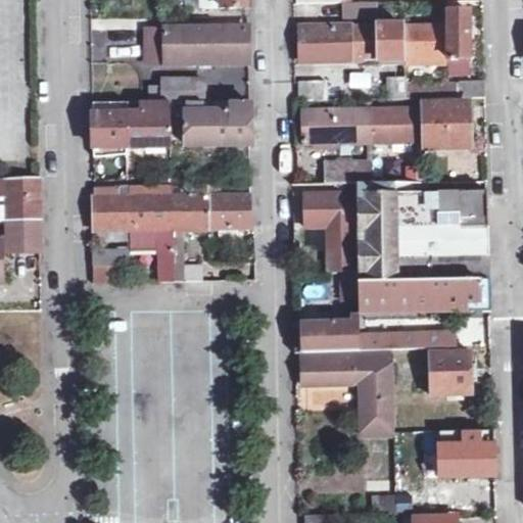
[(351,0),(345,1),(344,17),(378,16),(378,0),(351,0)]
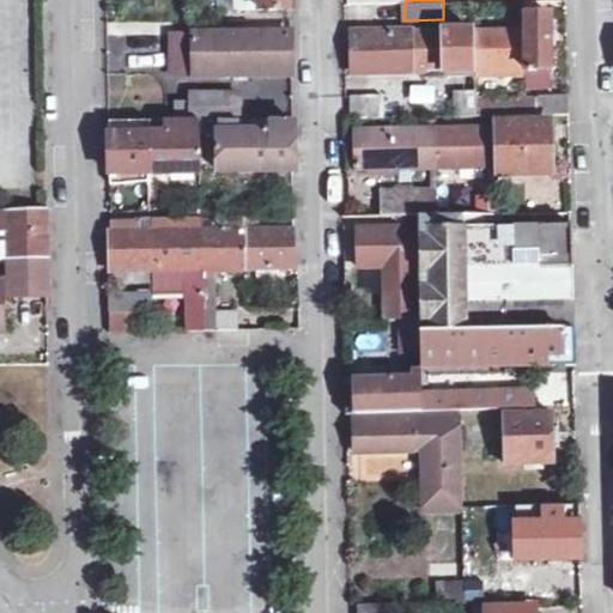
[(550,11),(523,11),(525,25),(526,66),(551,65),(551,38),(550,11)]
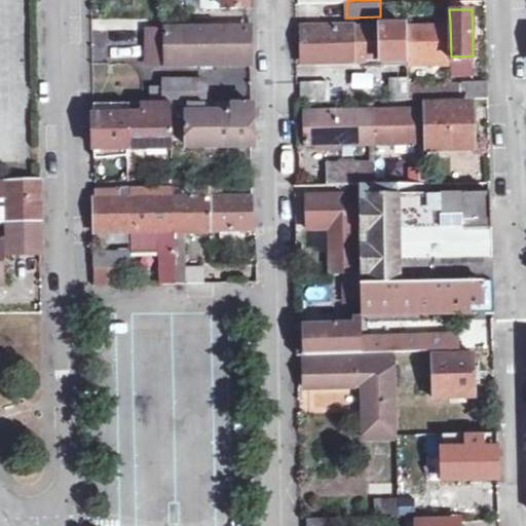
[(406,22),(354,24),(355,60),(407,59),(406,22)]
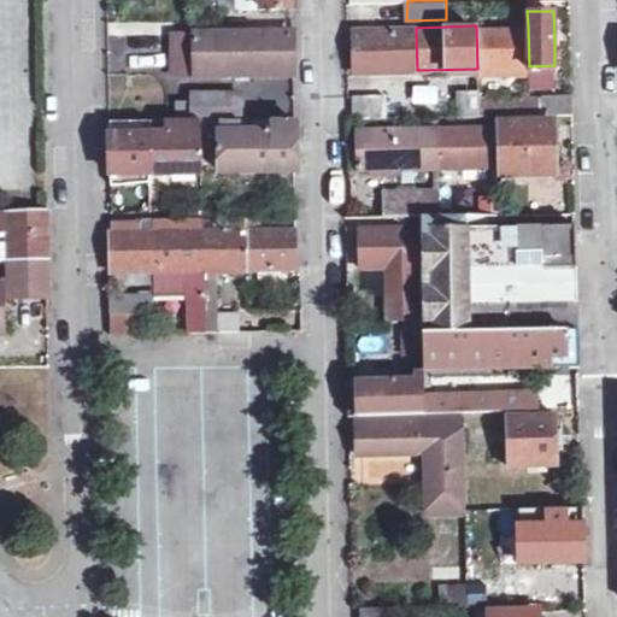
[(528,25),(476,25),(477,69),(529,66),(528,25)]
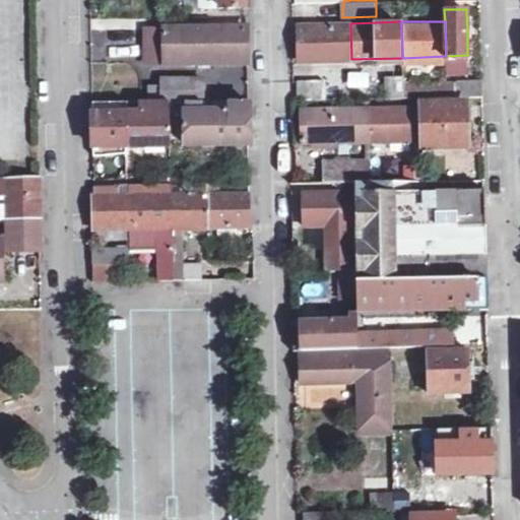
[(350,23),(299,25),(299,59),(351,59),(350,23)]
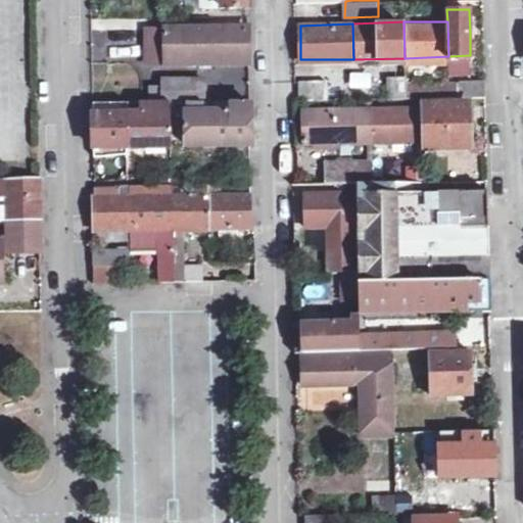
[(247,29),(165,30),(167,45),(167,62),(247,61),(247,47),(247,29)]
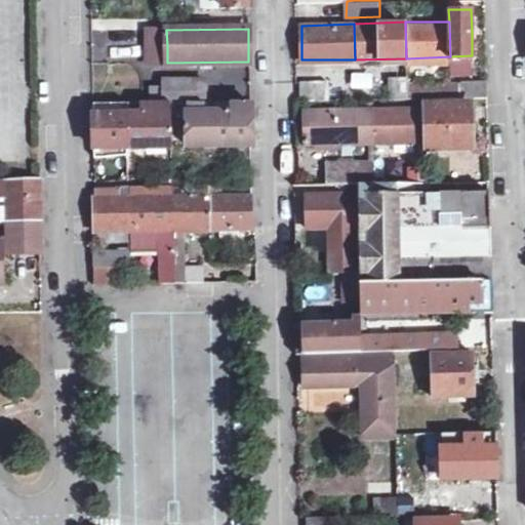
[(488,79),(452,79),(452,96),(488,96),(488,79)]
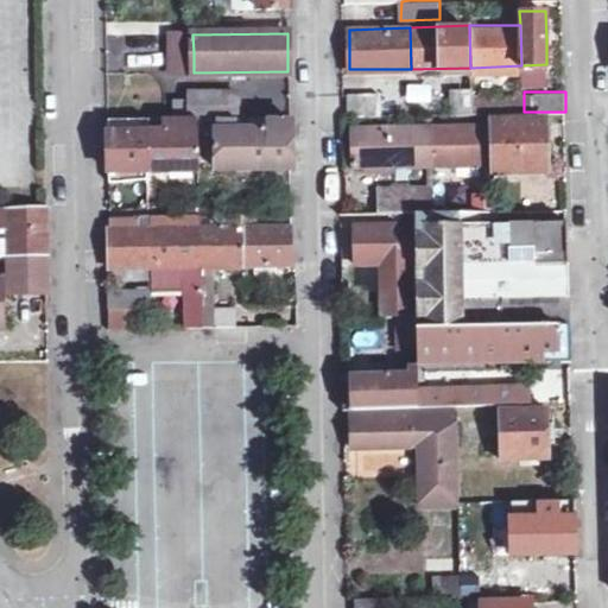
[(382,94),(348,94),(348,116),(382,116),(382,94)]
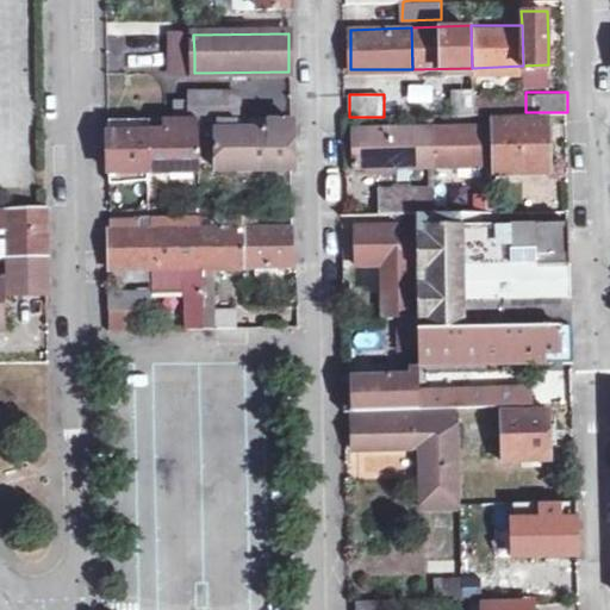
[(218,103),(193,103),(194,119),(218,119),(218,103)]
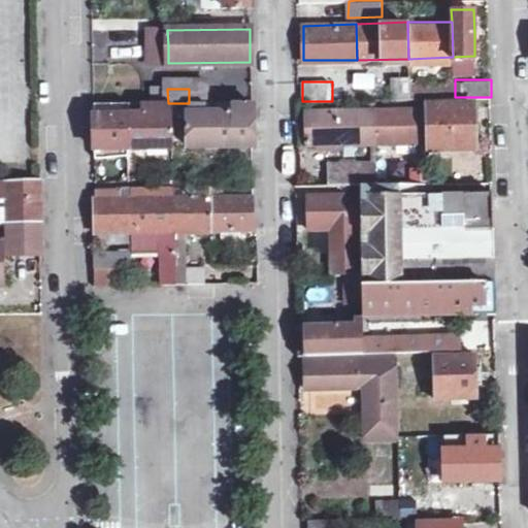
[(204,103),(189,103),(190,146),(255,145),(255,123),(254,105),(231,105),(231,113),(205,113),(204,103)]
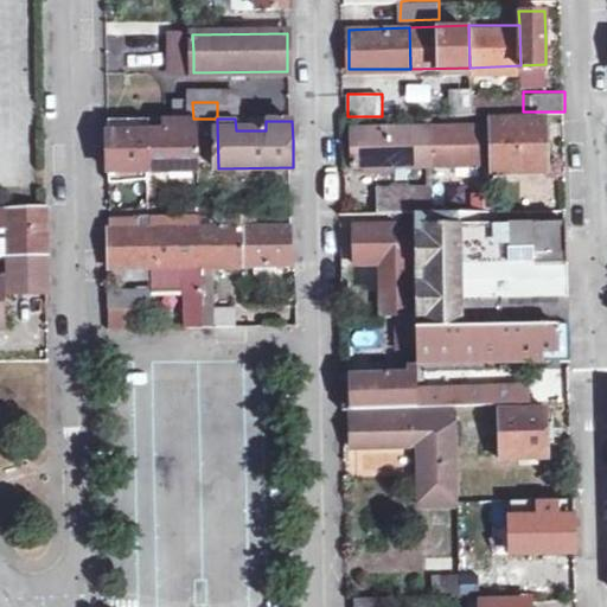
[(493,127),(432,128),(433,164),(494,164),(494,171),(543,170),(543,144),(542,120),(493,120),(493,127)]
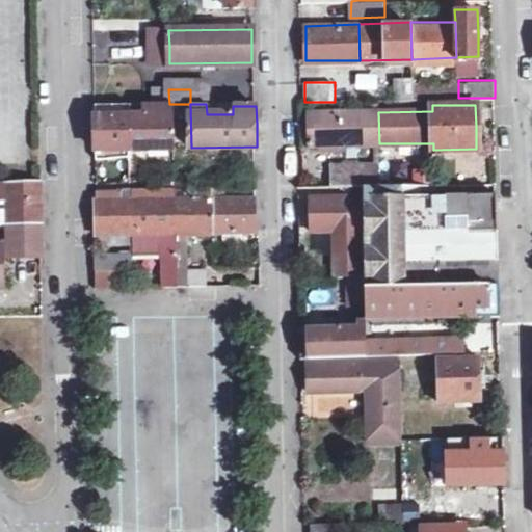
[(113,106),(94,106),(96,151),(174,149),(173,115),(113,118),(113,106)]
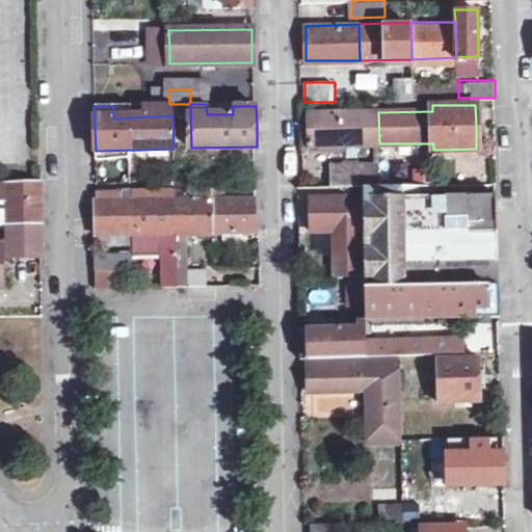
[(378,112),(297,113),(298,144),(379,143),(378,112)]
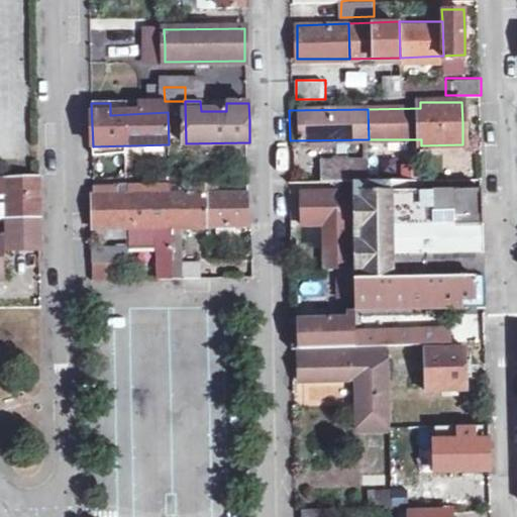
[(370,158),(331,159),(330,179),(353,179),(370,179),(370,158)]
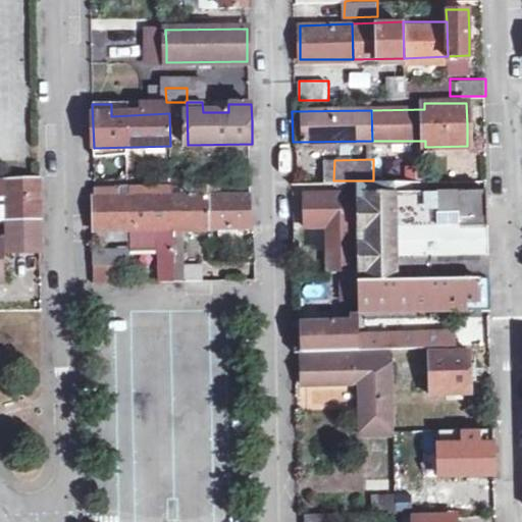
[(39,179),(0,179),(0,197),(5,197),(6,222),(40,221),(40,198),(39,179)]
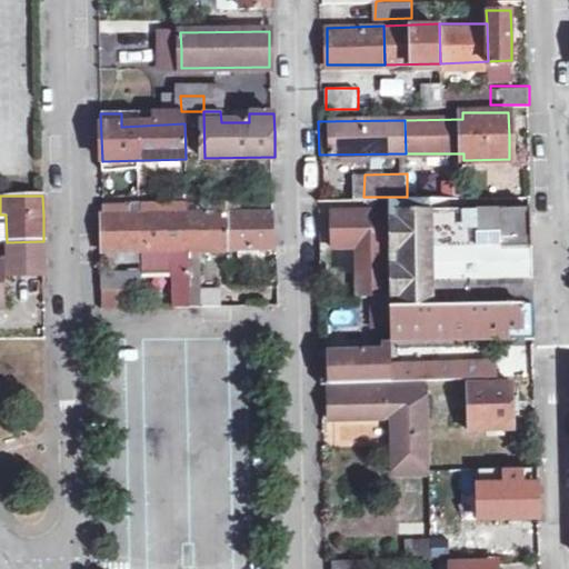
[(407,197),(389,197),(389,210),(391,295),(391,306),(535,302),(533,253),(532,205),(452,207),(452,196),(407,197)]
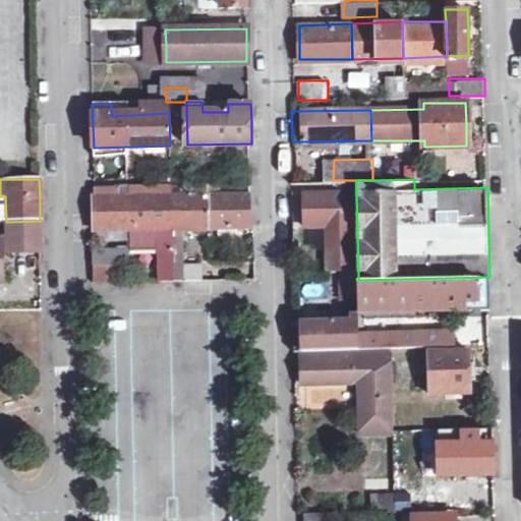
[(115,188),(95,187),(96,213),(97,227),(95,231),(171,229),(170,197),(115,198),(115,188)]
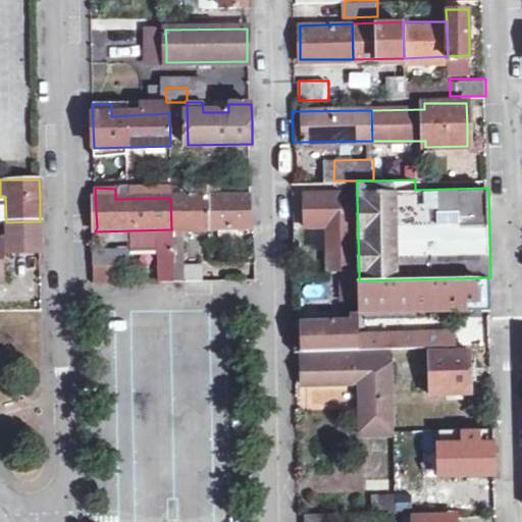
[(357,193),(304,195),(304,226),(334,225),(335,249),(325,249),(325,271),(359,270),(357,193)]
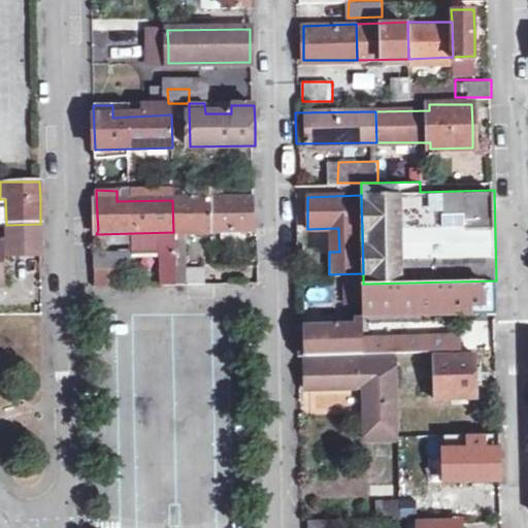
[(253,197),(209,199),(210,232),(254,232),(254,215),(253,197)]
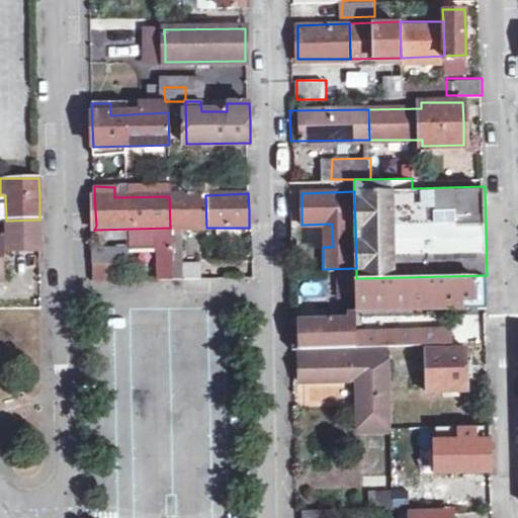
[(205,195),(169,196),(170,228),(206,228),(205,195)]
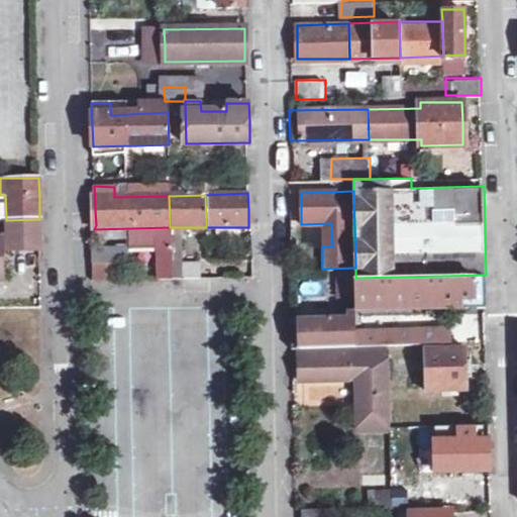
[(40,245),(39,219),(6,220),(6,234),(2,234),(2,240),(0,240),(0,281),(2,282),(2,246),(40,245)]
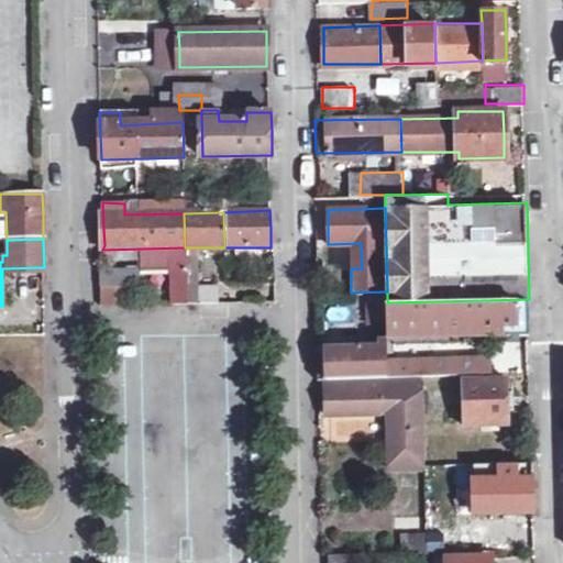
[(332,247),(332,271),(349,272),(350,249),(332,247)]
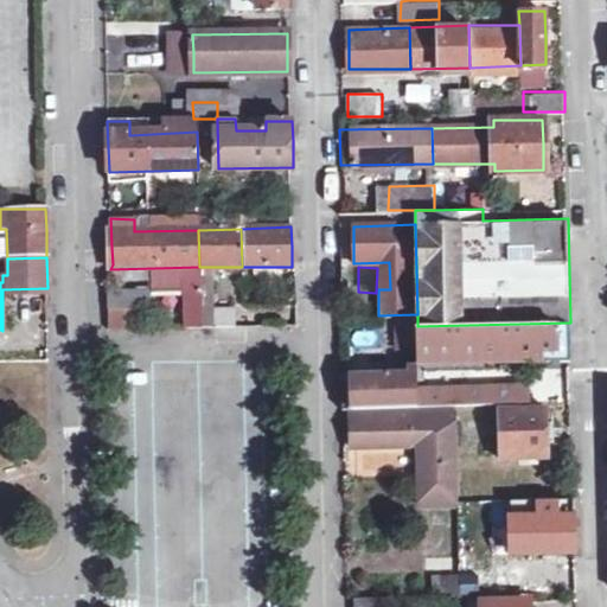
[(200,274),(185,274),(186,326),(200,326),(200,314),(200,274)]
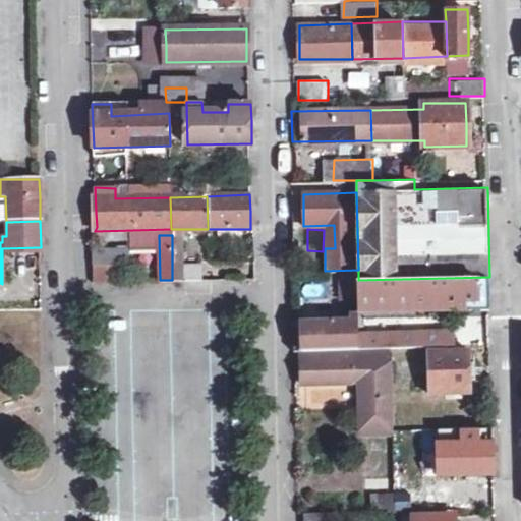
[(172,235),(172,270),(182,271),(180,235),(172,235)]
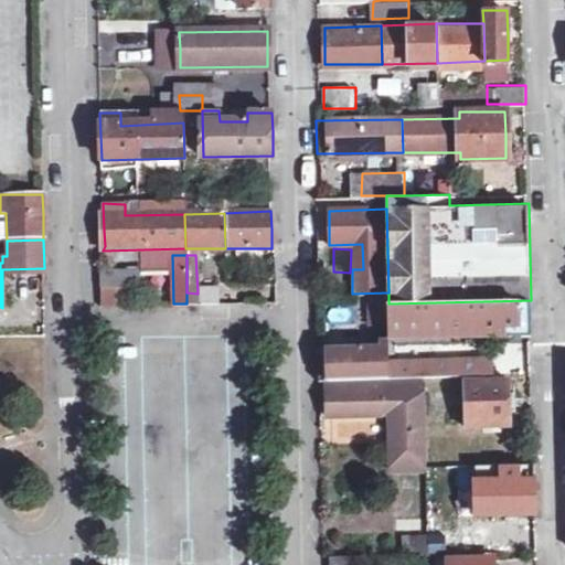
[(140,270),(102,272),(103,287),(136,287),(141,287),(140,270)]
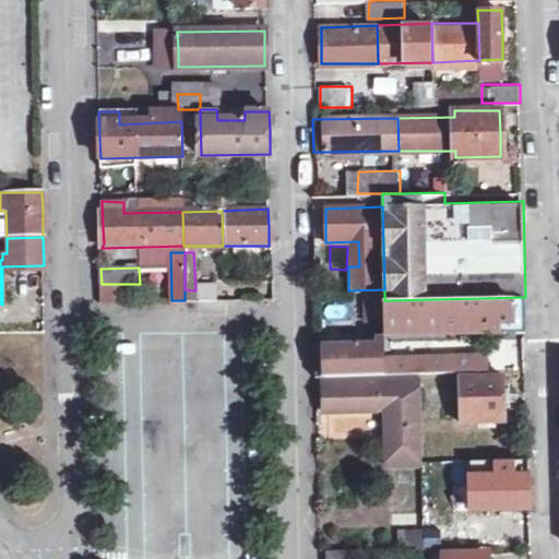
[(134,284),(102,284),(102,301),(135,300),(134,284)]
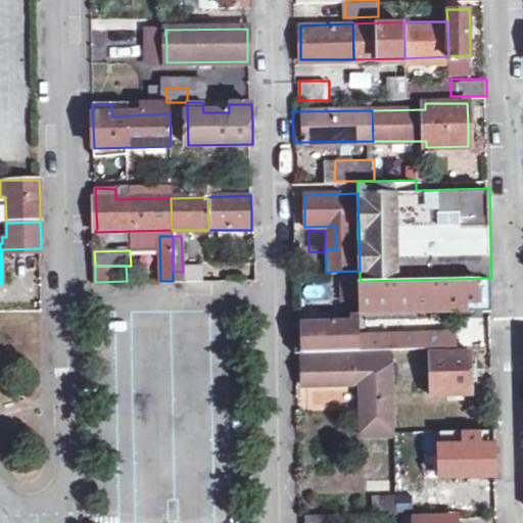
[(491,278),(360,281),(362,307),(460,304),(464,301),(466,298),(469,297),(469,310),(493,308),(492,291),(491,278)]
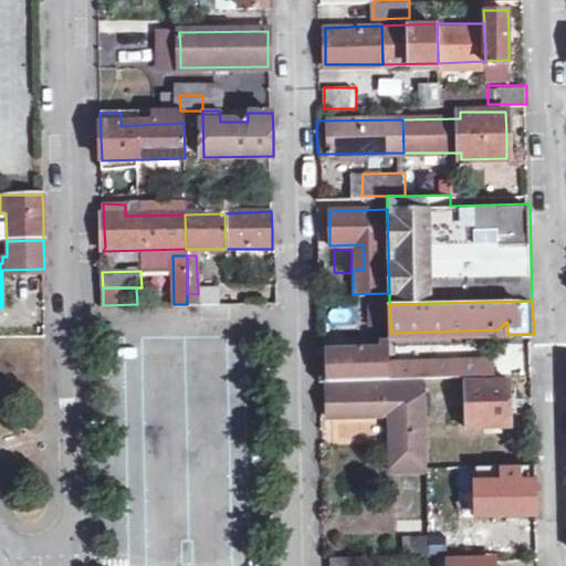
[(384,347),(322,348),(322,379),(328,379),(392,377),(392,359),(391,342),(384,342),(384,347)]
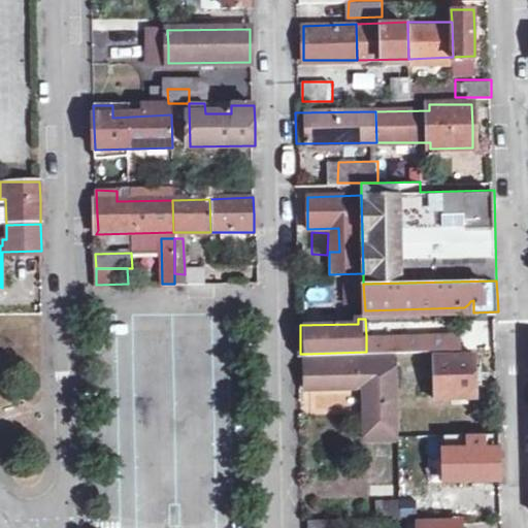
[(465,333),(366,335),(366,352),(398,351),(464,349),(465,333)]
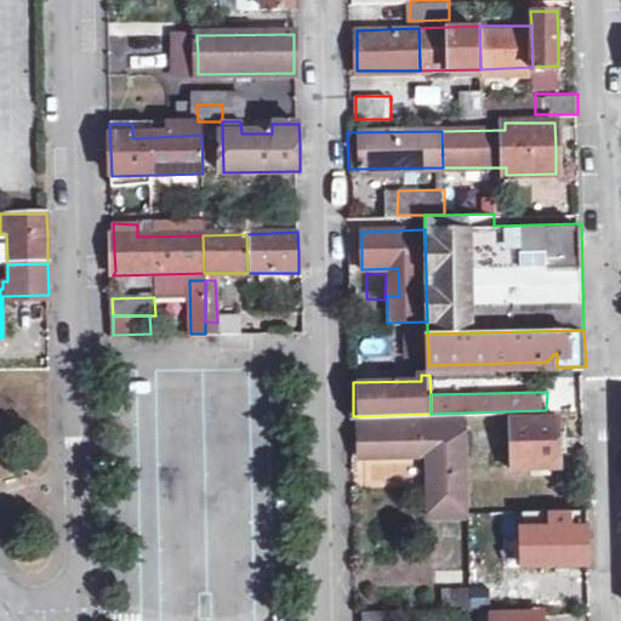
[(431,414),(360,416),(362,455),(439,454),(440,476),(433,476),(434,514),(471,516),(468,412),(431,414)]
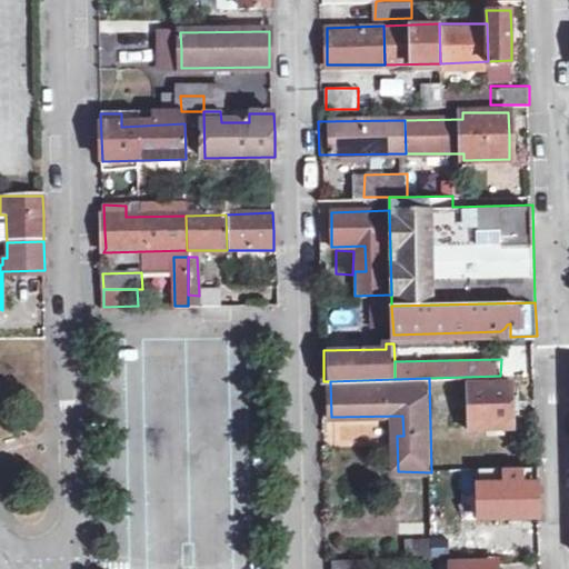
[(516,386),(470,388),(471,428),(517,427),(516,406),(516,386)]
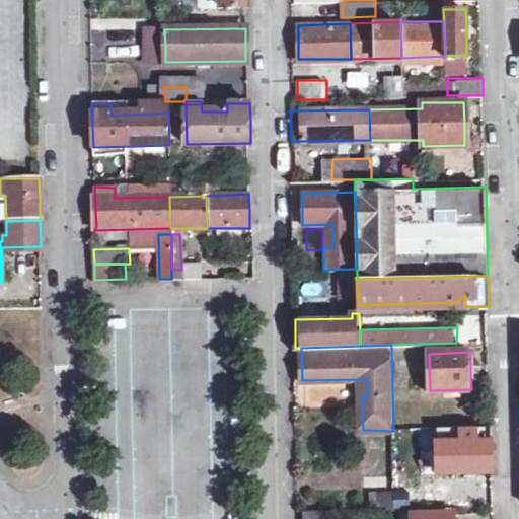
[(488,428),(434,428),(434,471),(488,471),(488,428)]
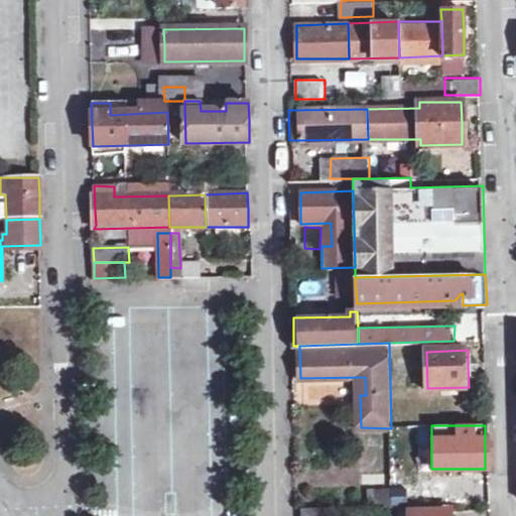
[(389,456),(364,456),(364,485),(389,485),(389,456)]
